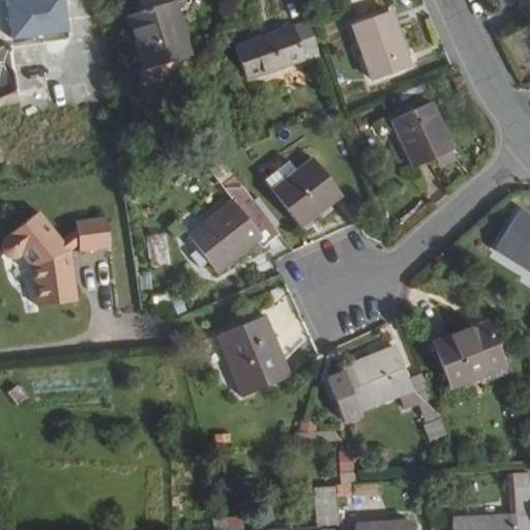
[(54,0),(26,0),(25,11),(60,16),(61,1),(54,0)]
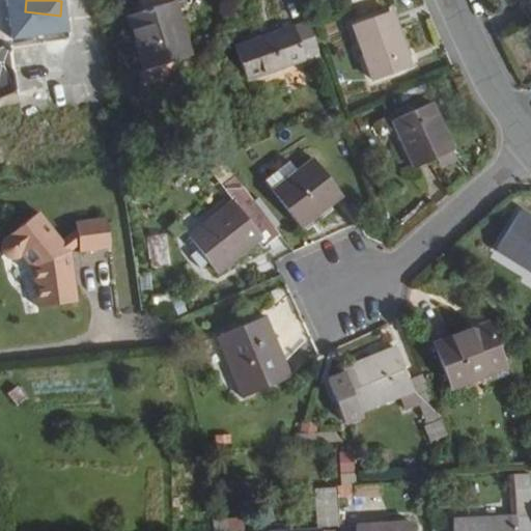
[(148,0),(132,0),(137,18),(152,14),(148,0)]
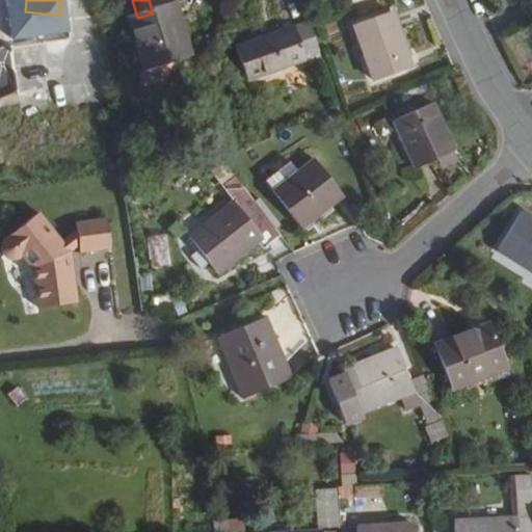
[(193,0),(149,0),(153,14),(137,18),(153,71),(198,57),(183,3),(193,0)]
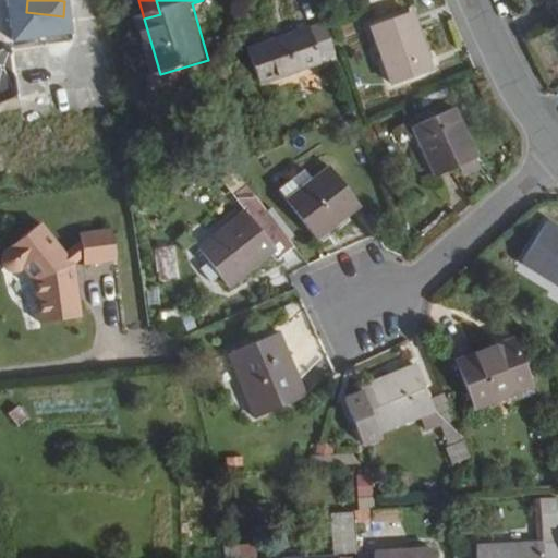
[(411,14),(374,27),(392,84),(431,70),(411,14)]
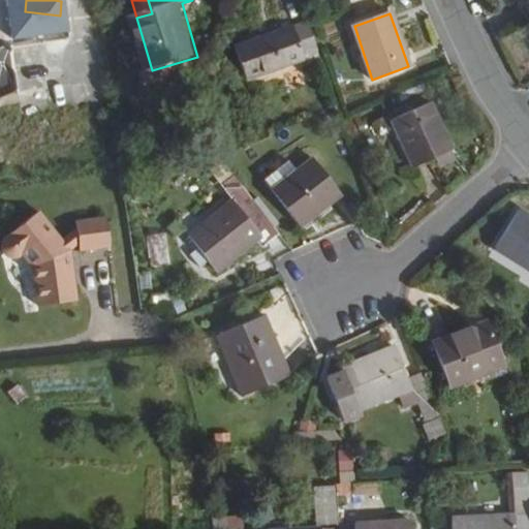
[(319,53),(310,24),(236,51),(246,82),(305,61),(304,57),(319,53)]
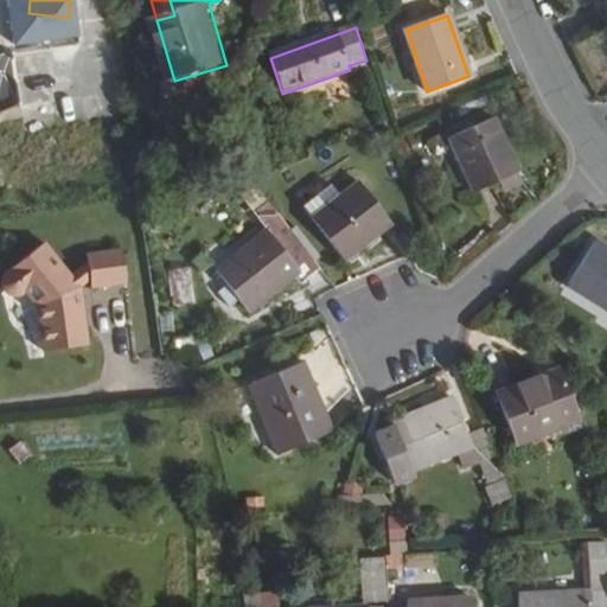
[(102,110),(95,69),(94,51),(62,55),(69,94),(14,102),(24,164),(103,151),(106,166),(128,163),(123,127),(104,129),(102,110)]
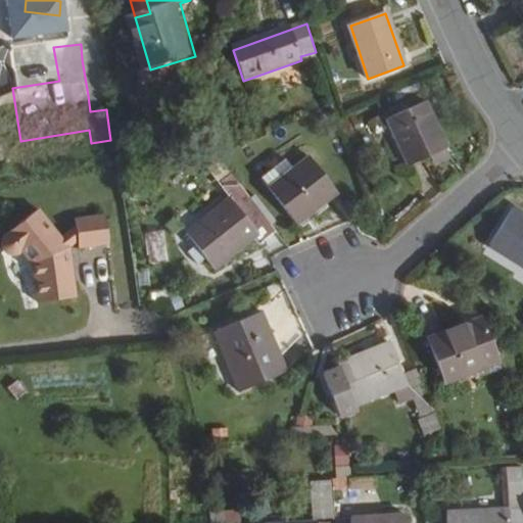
[(445,150),(424,104),(385,122),(406,169),(445,150)]
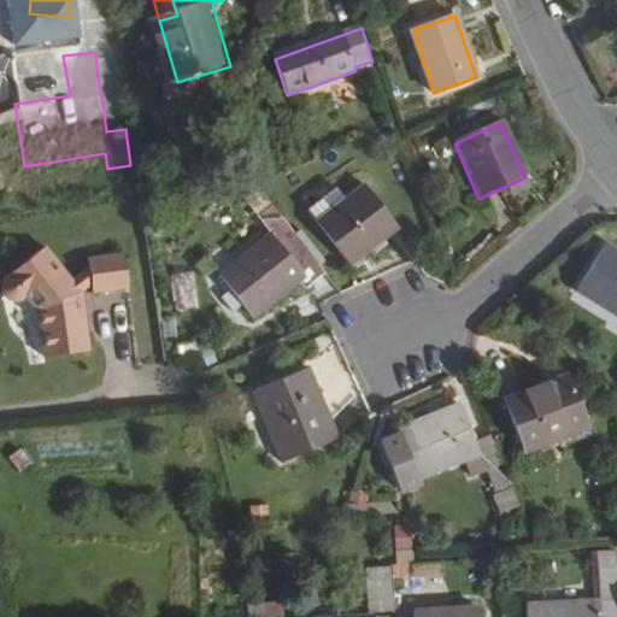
[(256,178),(235,186),(269,227),(217,268),(251,310),(303,268),(309,277),(324,265),(256,178)]
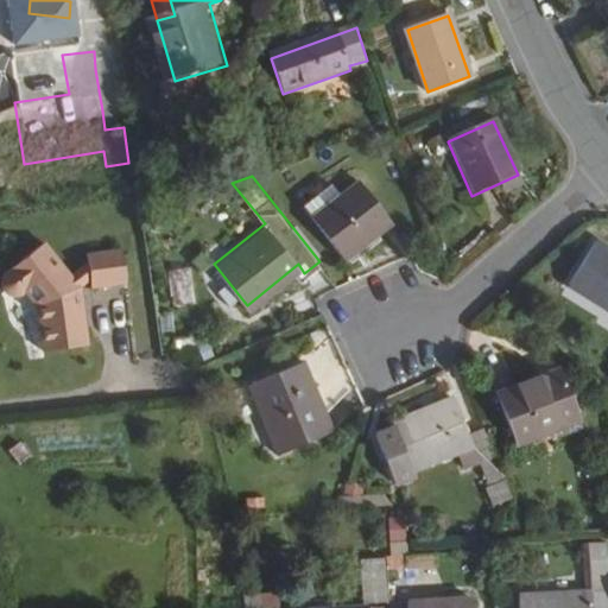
[(327,203),(312,215),(311,215),(340,253),(384,219),(354,181),(327,203)]
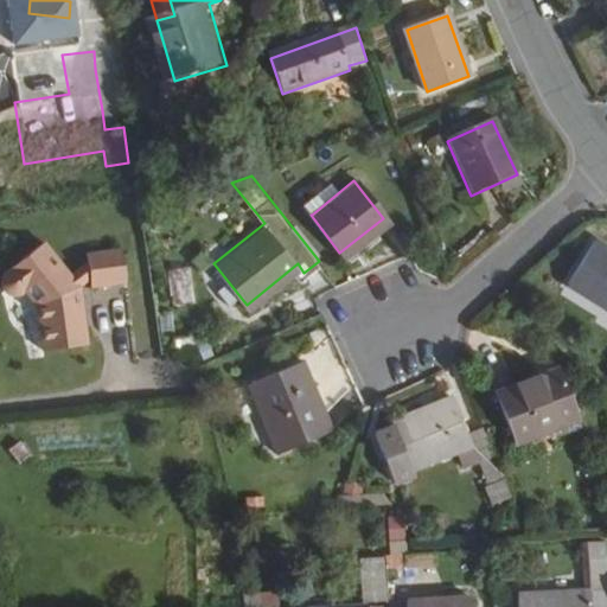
[(302,204),(312,215),(326,203),(317,192),(302,204)]
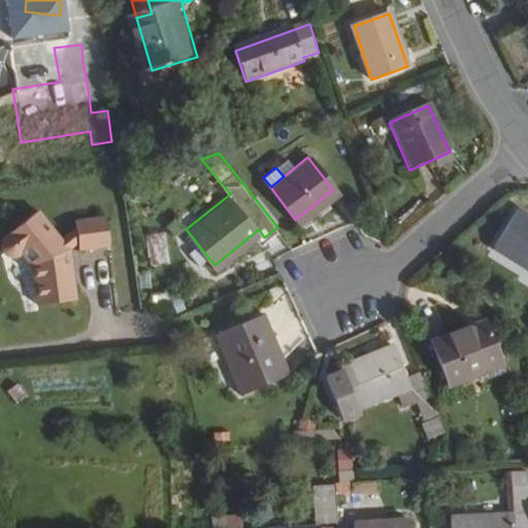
[(527,206),(516,197),(487,231),(527,265),(527,206)]
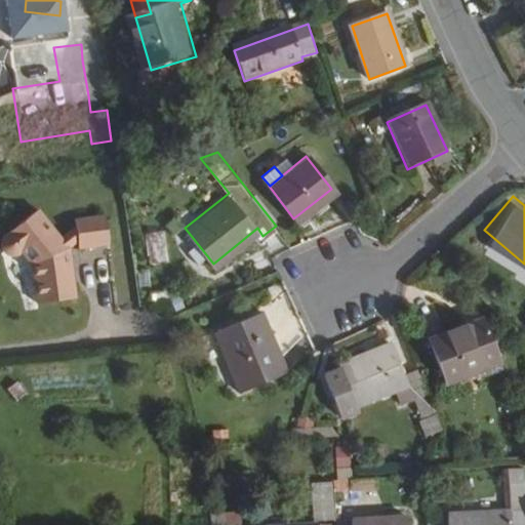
[(75,297),(68,250),(58,240),(38,215),(5,240),(3,243),(2,246),(2,248),(3,251),(3,252),(5,254),(6,256),(9,257),(12,257),(16,257),(23,254),(33,267),(38,301),(75,297)]
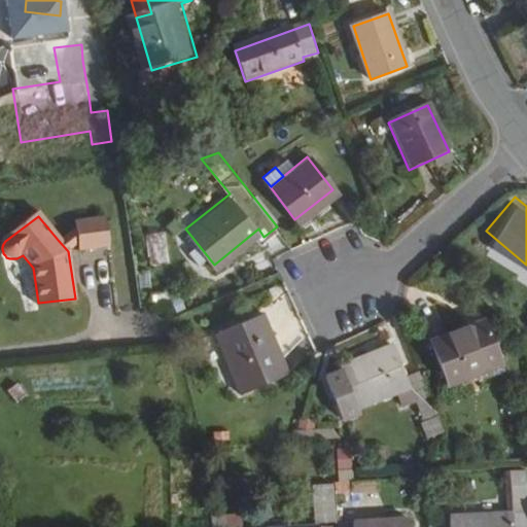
[(76,227),(78,243),(79,249),(110,245),(106,218),(74,222),(76,227)]
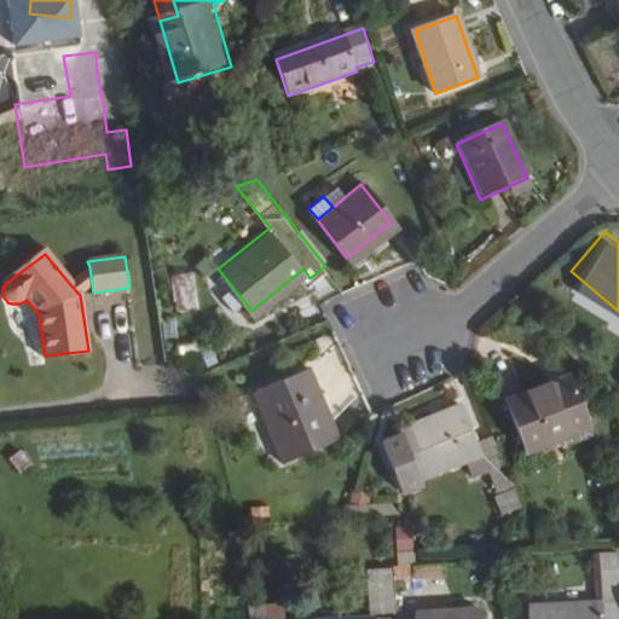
[(80,295),(92,285),(90,267),(69,283),(80,295)]
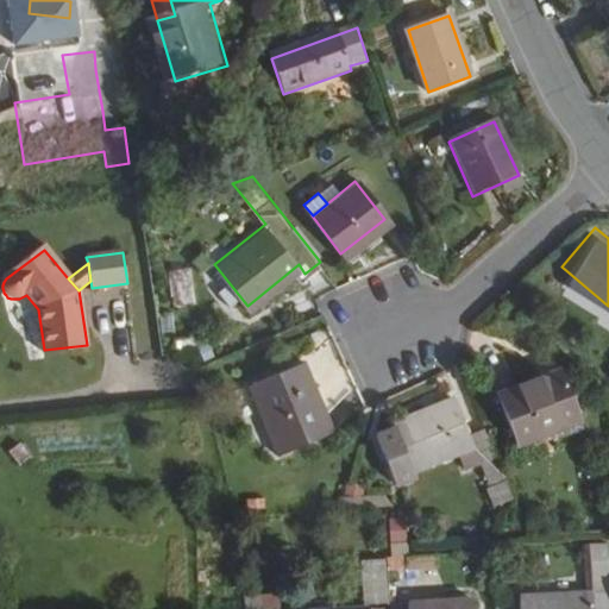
[(193,269),(169,270),(170,306),(194,305),(193,269)]
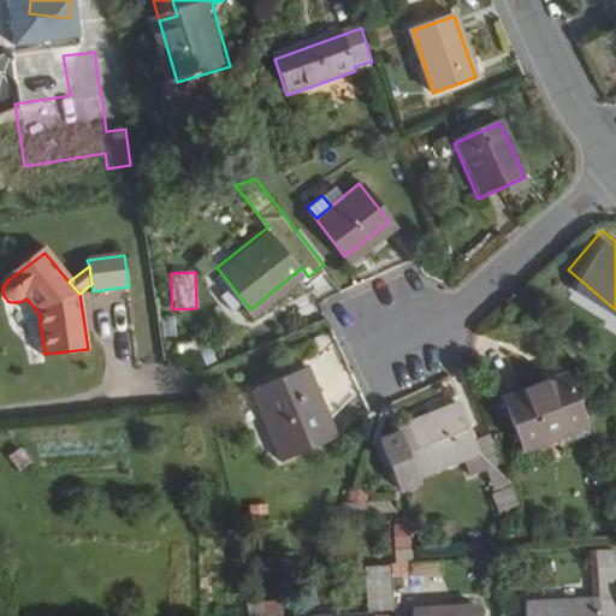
[(344,426),(317,361),(260,384),(286,449),(344,426)]
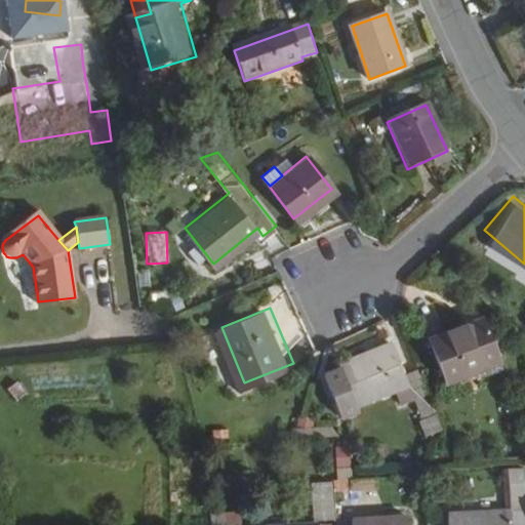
[(468,365),(494,356),(479,312),(427,330),(441,374),(468,365)]
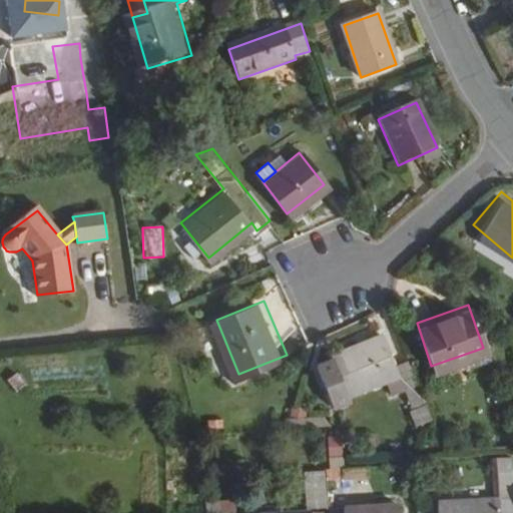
[(400,383),(415,378),(405,348),(392,353),(382,323),(331,340),(332,344),(316,349),(330,390),(347,384),(346,382),(395,365),(400,383)]
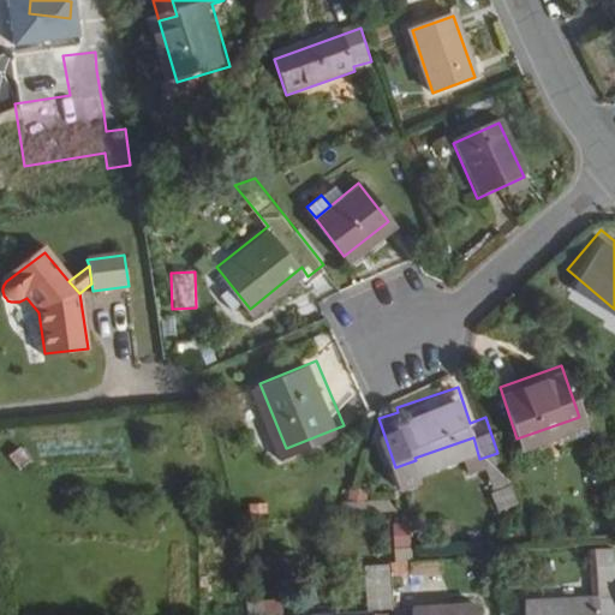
[(581,427),(579,417),(548,428),(550,436),(581,427)]
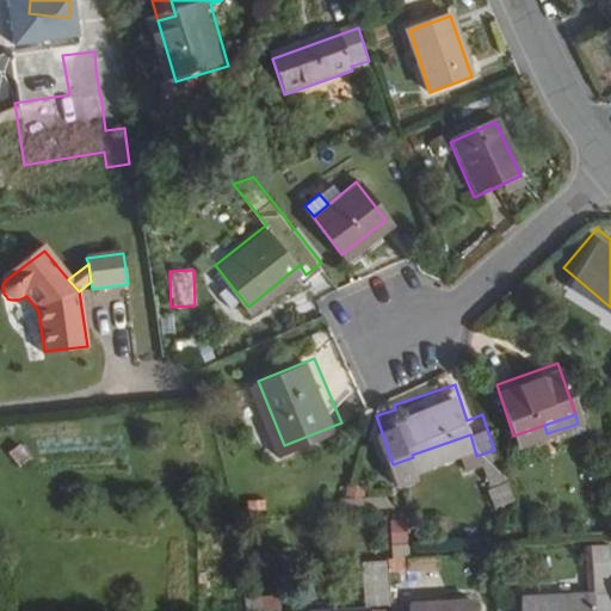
[(510,483),(491,491),(497,508),(516,501),(510,483)]
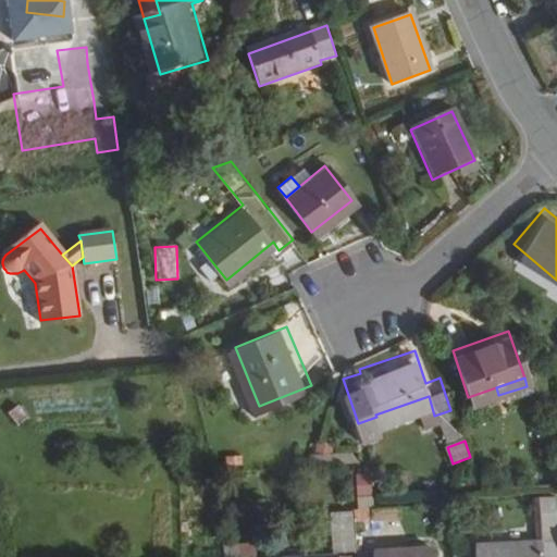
[(355,475),(360,509),(375,507),(371,473),(355,475)]
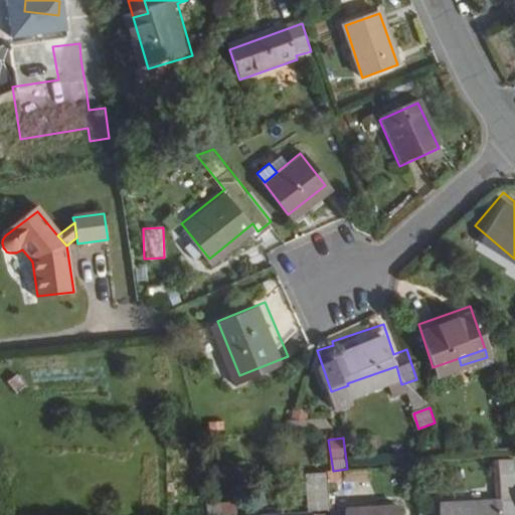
[(490,496),(508,495),(506,469),(488,470),(490,496)]
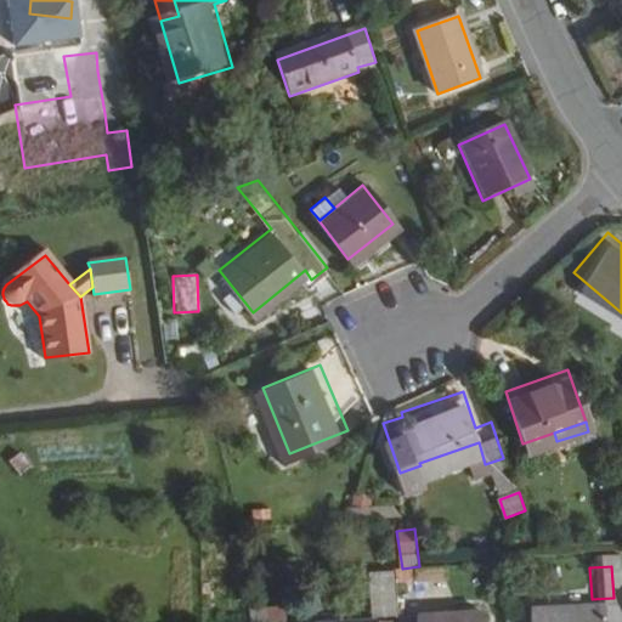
[(399,618),(397,572),(371,574),(372,620),(399,618)]
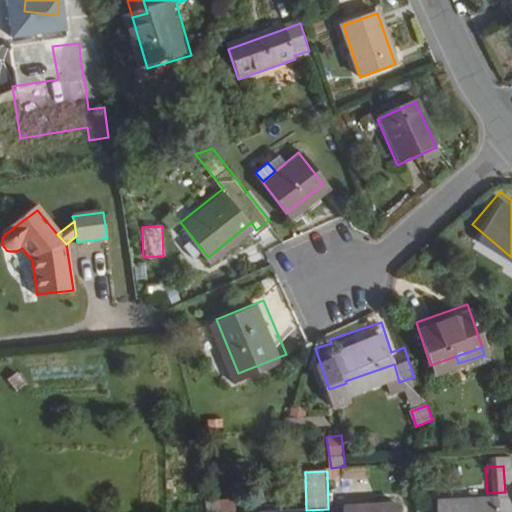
[(506,511),(505,492),(487,493),(428,496),(429,511),(506,511)]
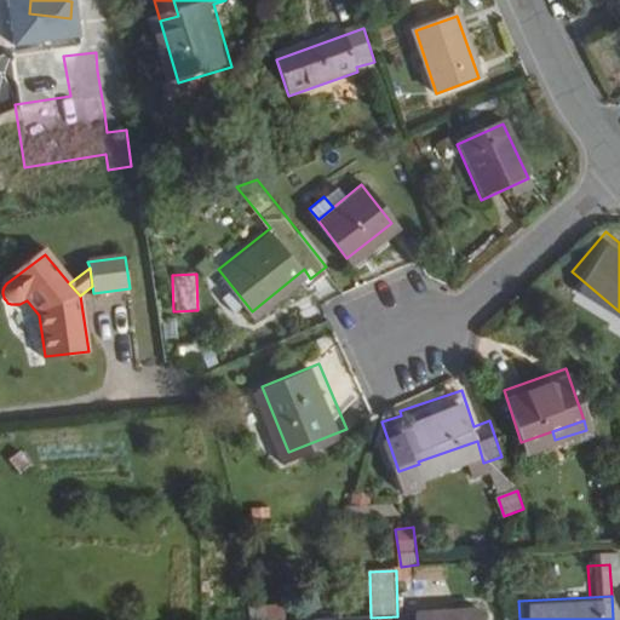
[(305,606),(306,618),(325,616),(323,603),(305,606)]
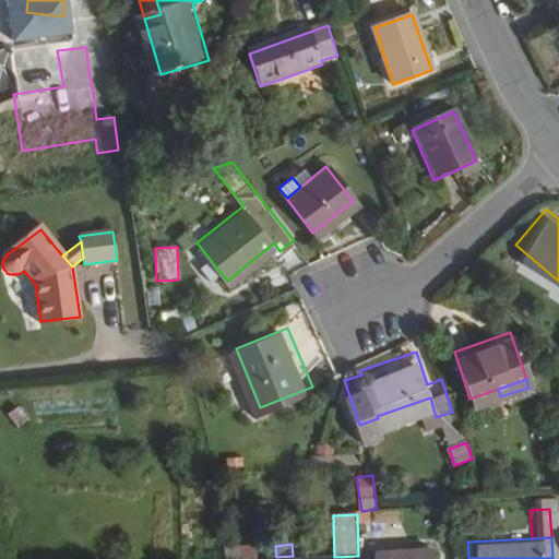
[(425,558),(425,545),(366,549),(366,558),(425,558)]
